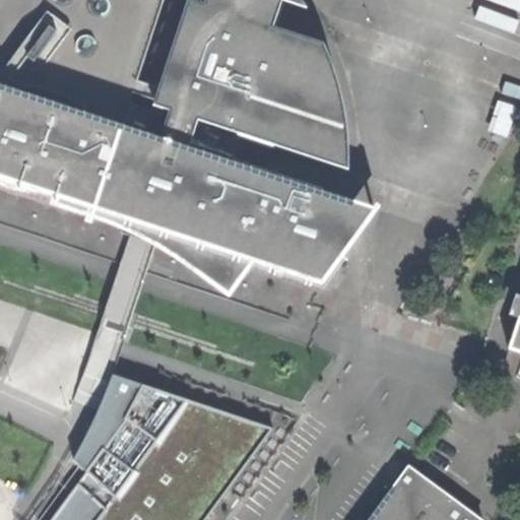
[(323,283),(378,209),(188,147),(197,120),(322,160),(321,137),(311,83),(290,34),(271,27),(279,0),(0,0),(0,178),(53,196),(51,204),(86,216),(85,221),(91,223),(93,218),(117,229),(131,236),(143,242),(154,248),(176,259),(221,293),(251,261),(323,283)]
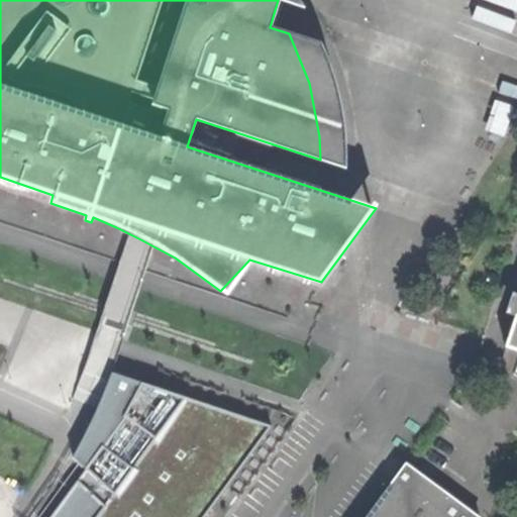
[(516,311),(505,347),(516,350),(516,311)]
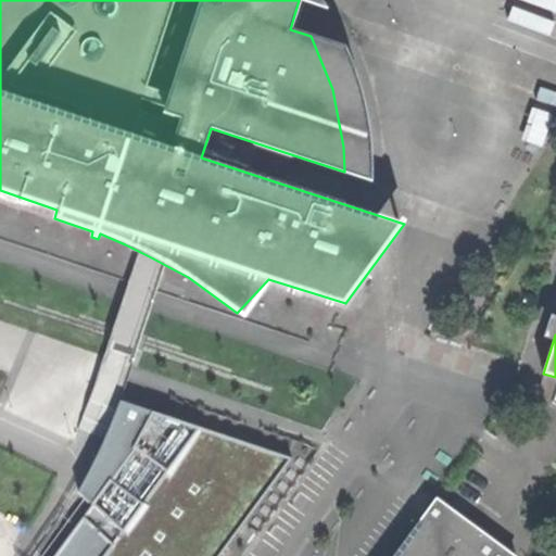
[(133,366),(137,353),(109,343),(104,356),(98,375),(126,384),(133,366)]
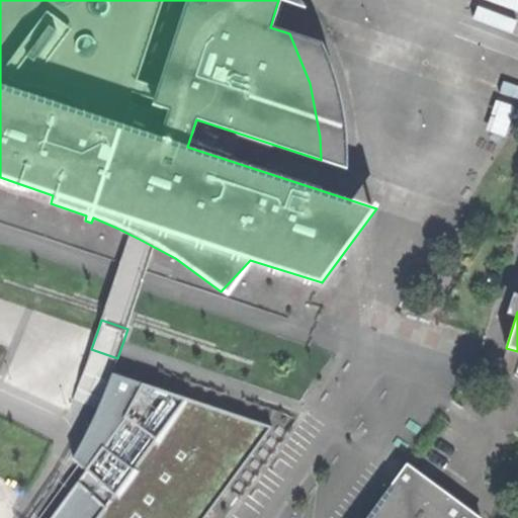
[(72,458),(84,471),(124,417),(141,384),(110,374),(107,382),(95,411),(72,458)]
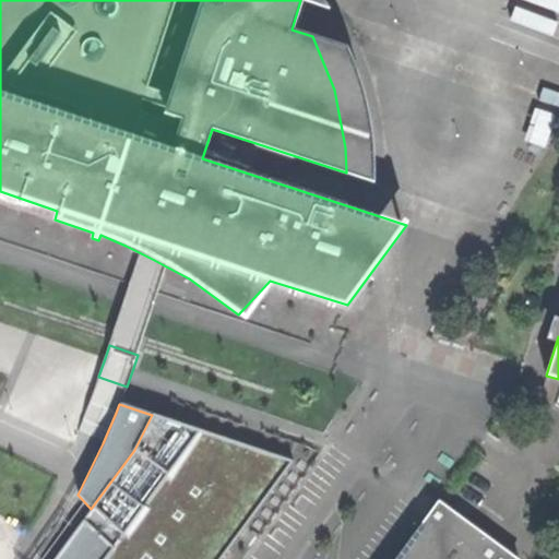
[(91,509),(54,558),(219,558),(292,463),(152,415),(134,450),(91,509)]
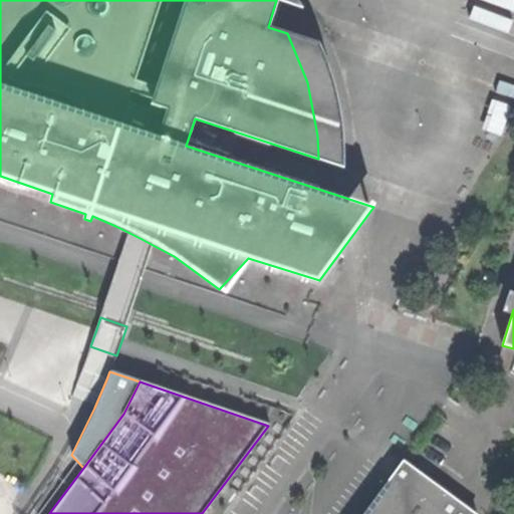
[(365,513),(475,513),(405,462),(398,471),(365,513)]
